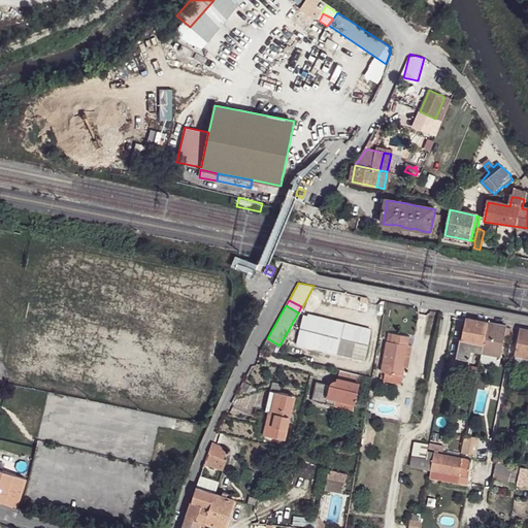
[(364,359),(371,329),(311,316),(305,318),(301,329),(297,343),(364,359)]
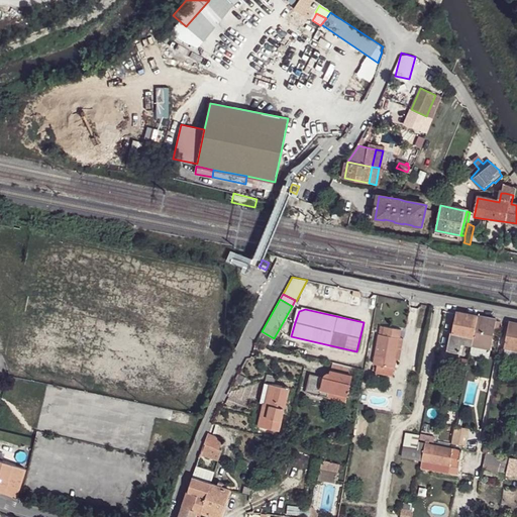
[(474,346),(480,316),(457,311),(453,333),(452,333),(449,350),(461,352),(462,344),(474,346)]
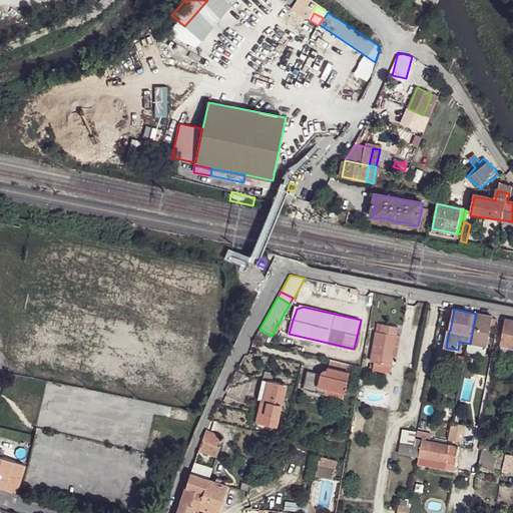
[(476,314),(470,344),(488,348),(494,318),(494,317),(476,314)]
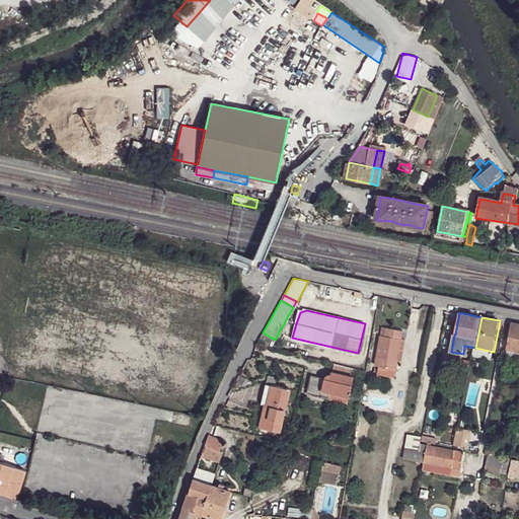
[(518,351),(518,324),(512,323),(507,349),(518,351)]
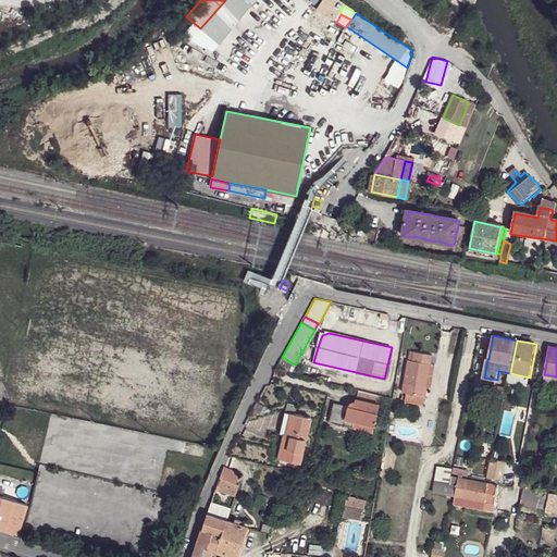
[(408,359),(401,392),(407,392),(424,395),(426,395),(428,386),(431,363),(433,355),(415,351),(412,360),(408,359)]
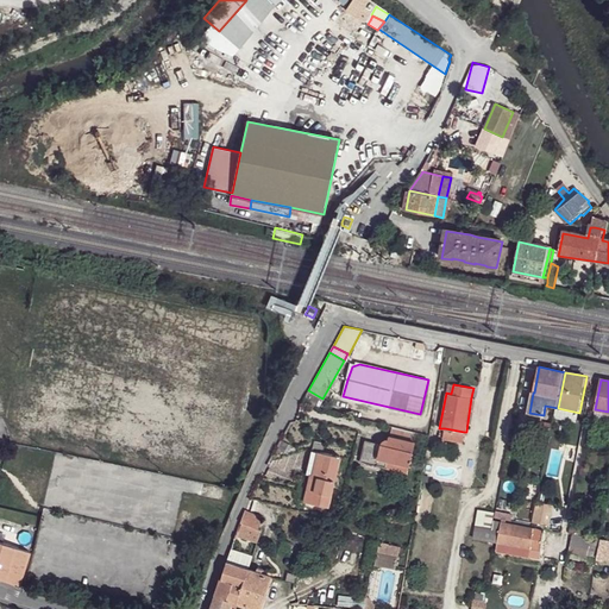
[(394,426),(390,439),(389,439),(385,440),(383,444),(382,447),(378,459),(389,462),(389,459),(410,464),(418,432),(394,426)]
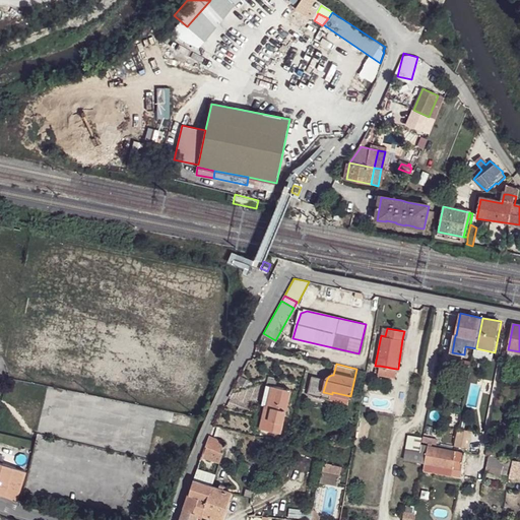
[(380,366),(378,376),(395,379),(396,369),(380,366)]
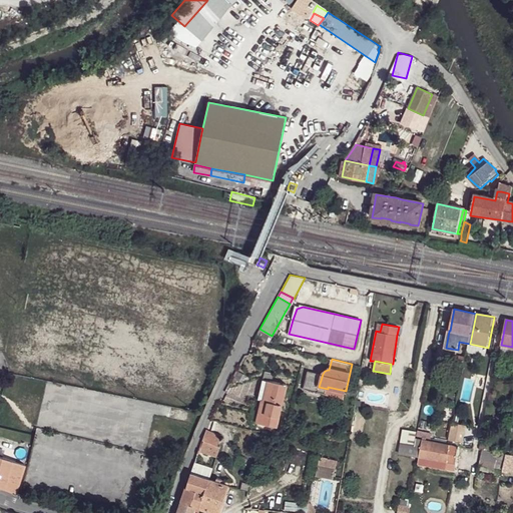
[(310,370),(305,389),(318,392),(318,391),(319,387),(322,377),(318,376),(318,372),(310,370)]
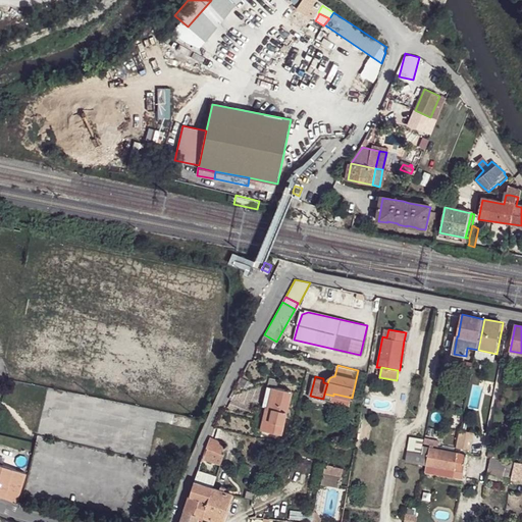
[(238,382),(230,394),(240,399),(246,386),(238,382)]
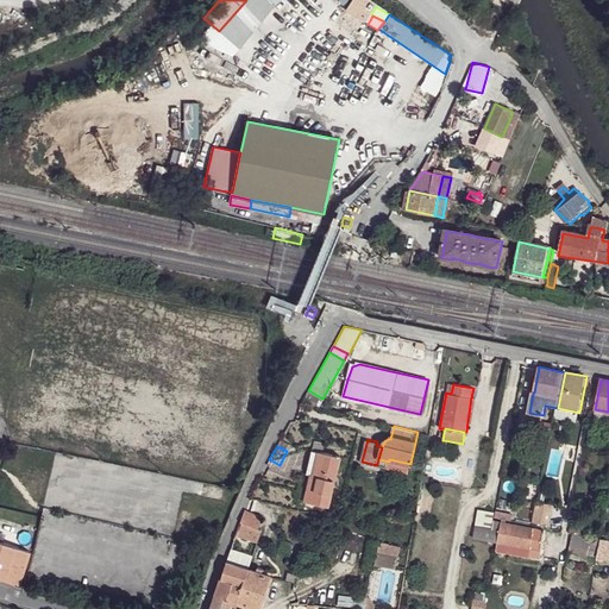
[(313,449),(308,472),(313,473),(316,475),(321,450),(313,449)]
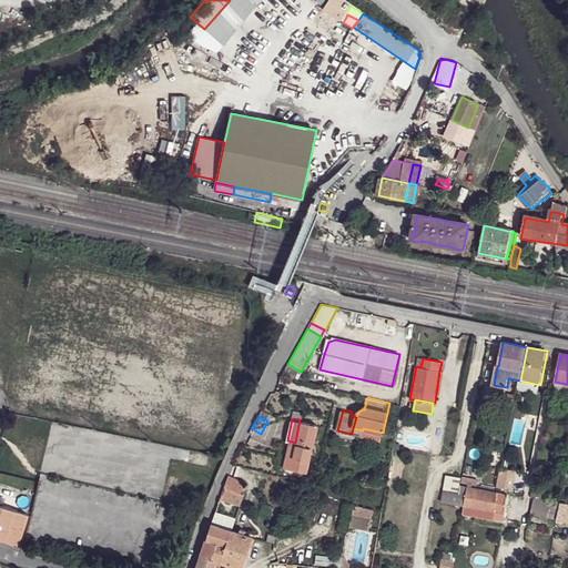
[(292,442),(287,463),(308,467),(317,424),(300,419),(295,443),(292,442)]
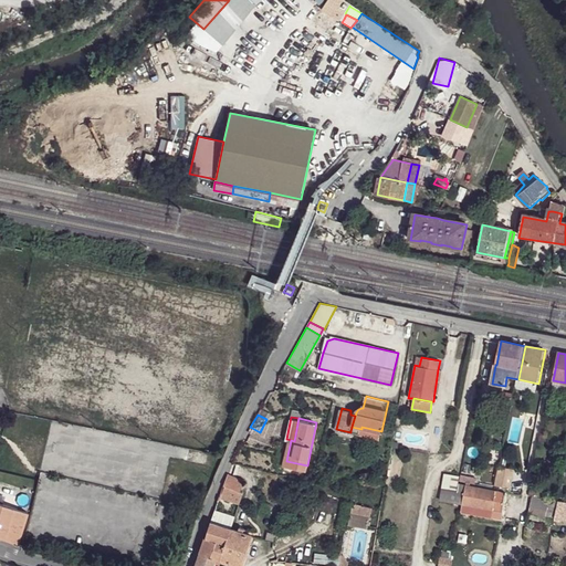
[(499,465),(494,484),(509,488),(513,468),(499,465)]
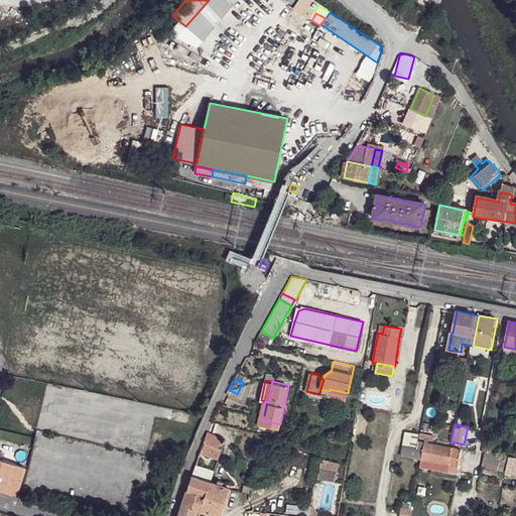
[(403,444),(417,447),(419,433),(405,431),(403,444)]
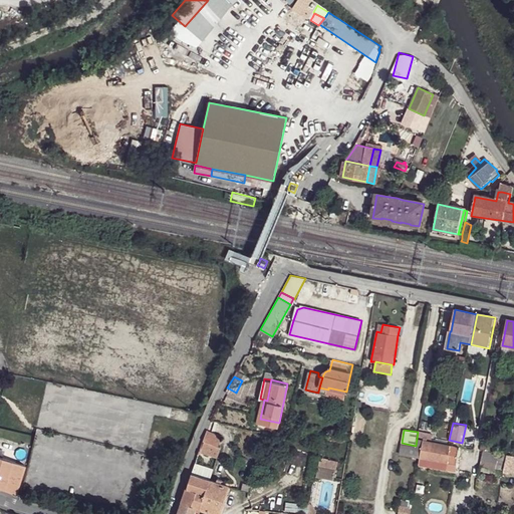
[(220,437),(207,431),(200,452),(216,458),(220,448),(217,447),(220,437)]
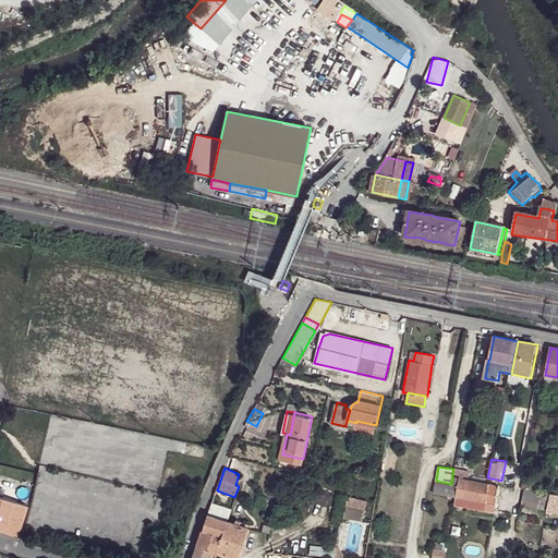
[(523,489),(531,490),(534,477),(531,477),(524,475),(521,488),(523,489)]
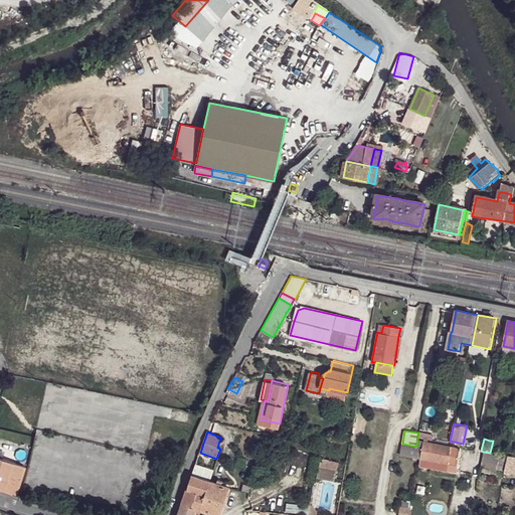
[(428,461),(447,465),(451,448),(423,443),(421,450),(419,460),(428,461)]
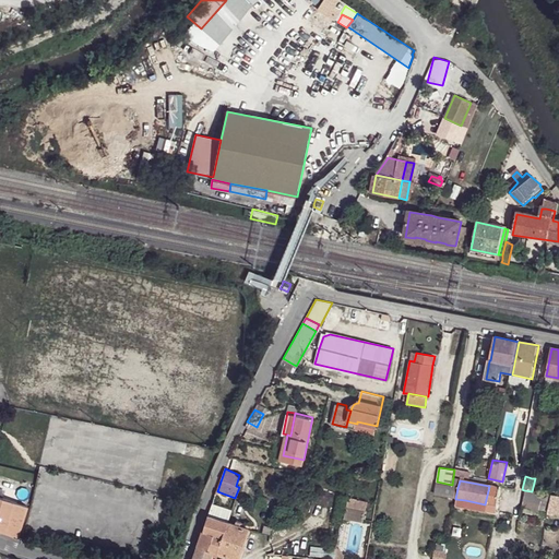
[(435,495),(449,497),(450,487),(436,485),(435,495)]
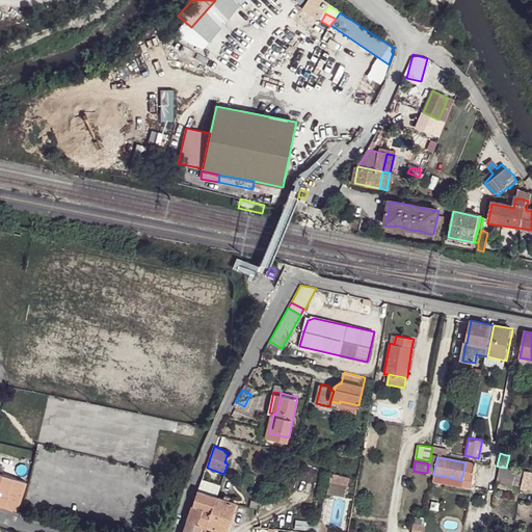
[(474,464),(466,462),(461,480),(471,482),(474,464)]
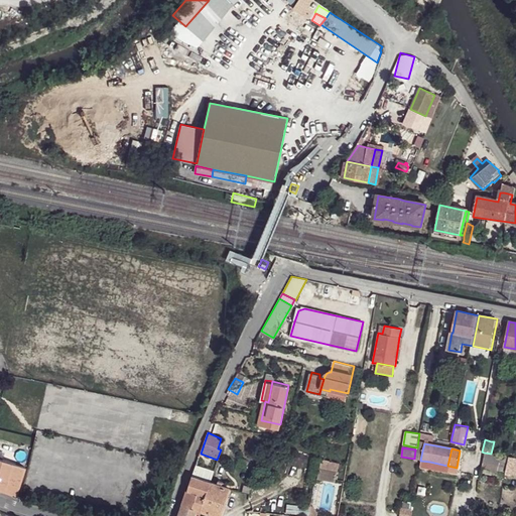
[(414,459),(420,461),(422,450),(415,449),(414,459)]
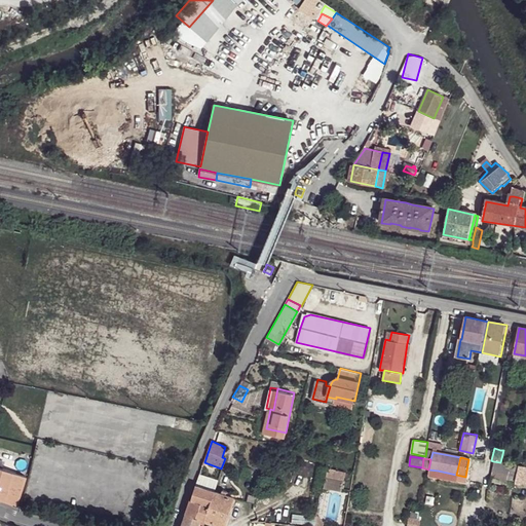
[(490,477),(515,483),(519,466),(510,464),(500,462),(493,461),(490,477)]
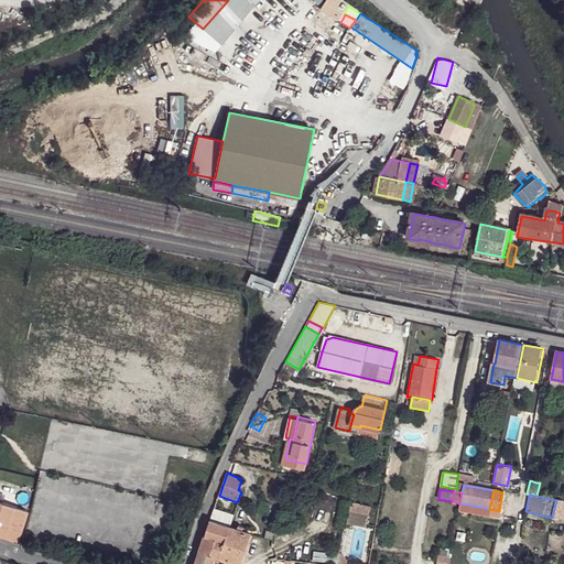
[(0,533),(18,541),(26,509),(0,499),(0,533)]
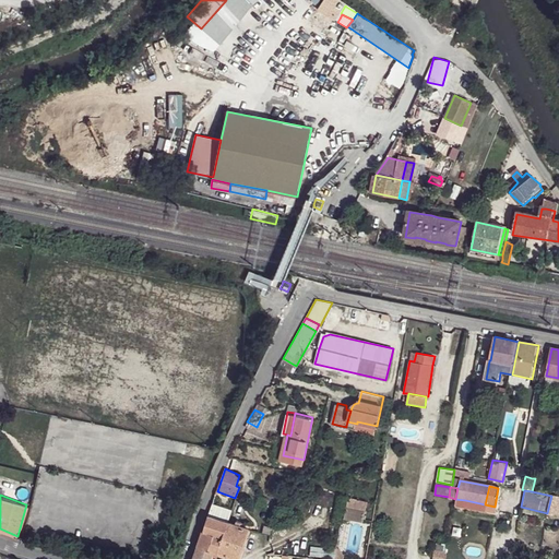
[(348,497),(346,508),(366,512),(368,501),(348,497)]
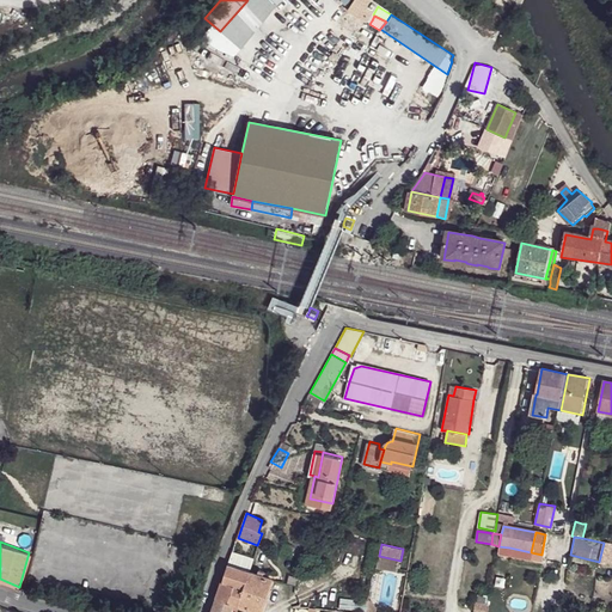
[(497,555),(507,557),(509,548),(499,546),(497,555)]
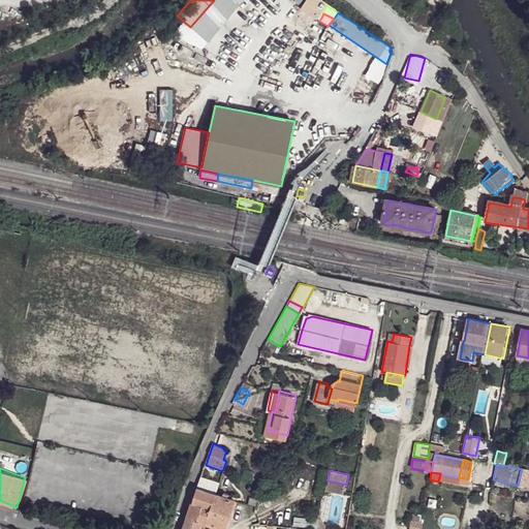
[(458,484),(459,477),(440,473),(438,481),(458,485),(458,484)]
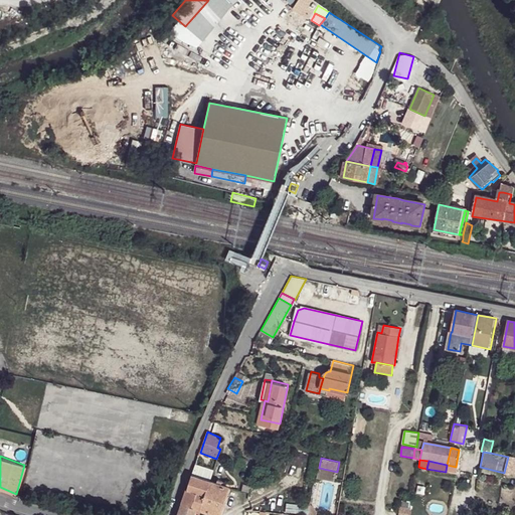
[(179,514),(194,514),(198,507),(222,514),(231,486),(211,480),(214,470),(196,464),(193,474),(179,514)]
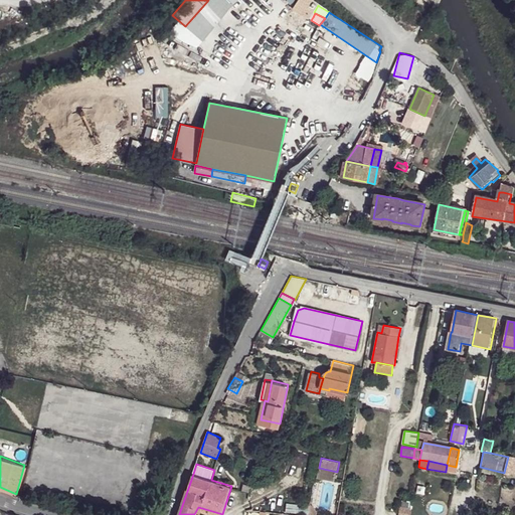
[(258,481),(256,490),(264,492),(266,483),(258,481)]
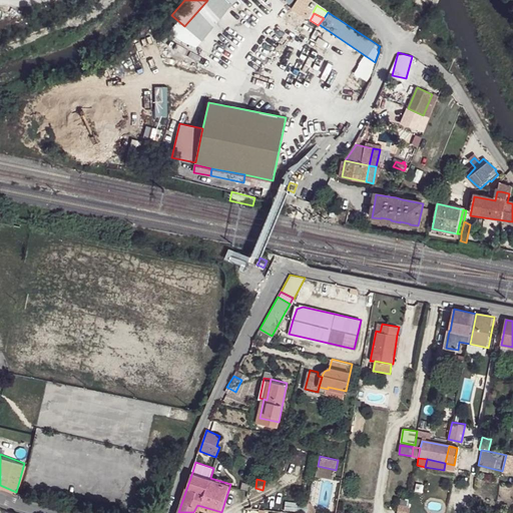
[(342,486),(340,502),(351,503),(353,488),(342,486)]
